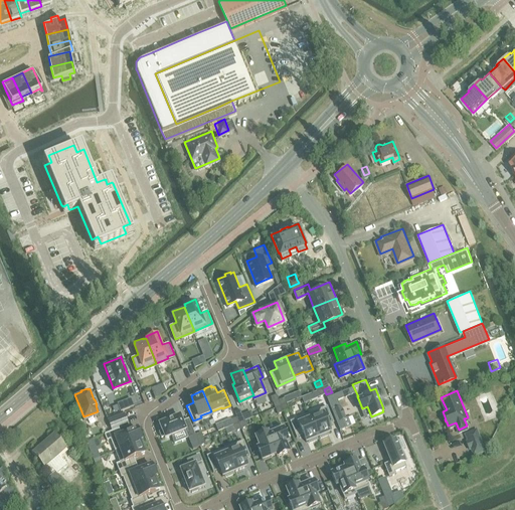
[(281,402),(278,396),(276,391),(273,392),(270,393),(275,404),(281,402)]
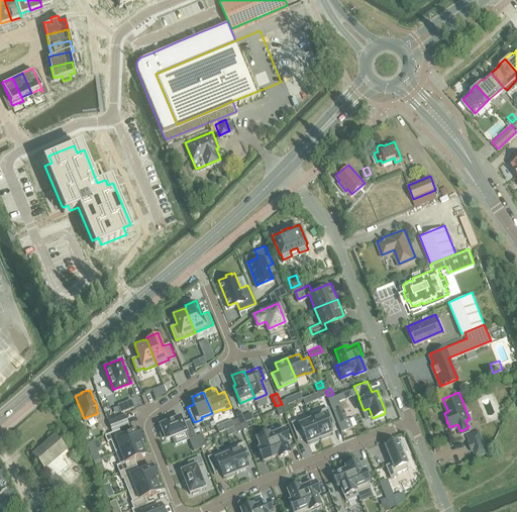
[(134,404),(131,397),(118,402),(121,409),(134,404)]
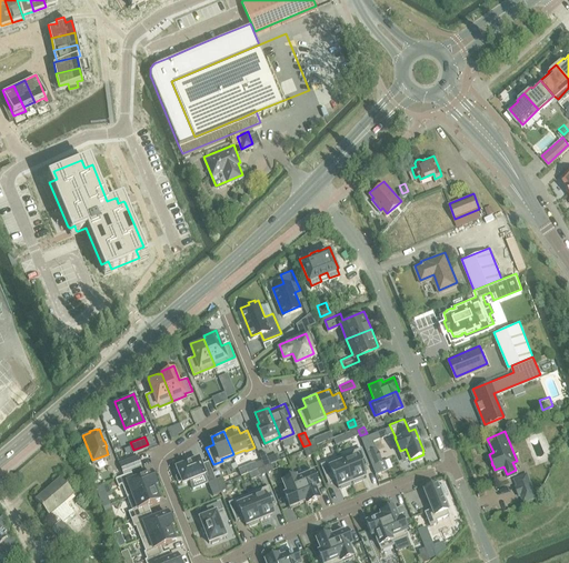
[(368,463),(361,444),(340,453),(351,479),(353,478),(353,480),(361,476),(361,474),(363,473),(361,465),(368,463)]
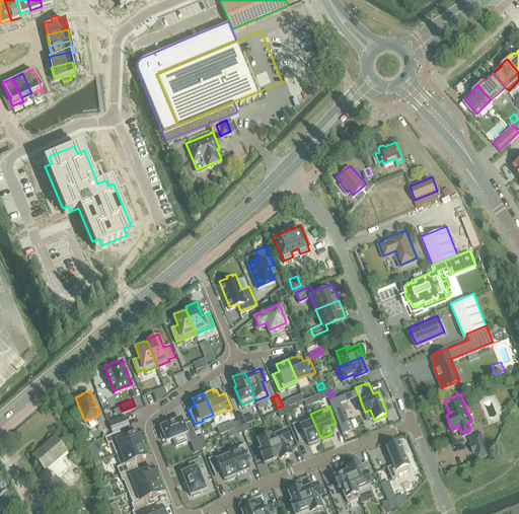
[(246,421),(241,409),(236,412),(238,417),(240,423),(246,421)]
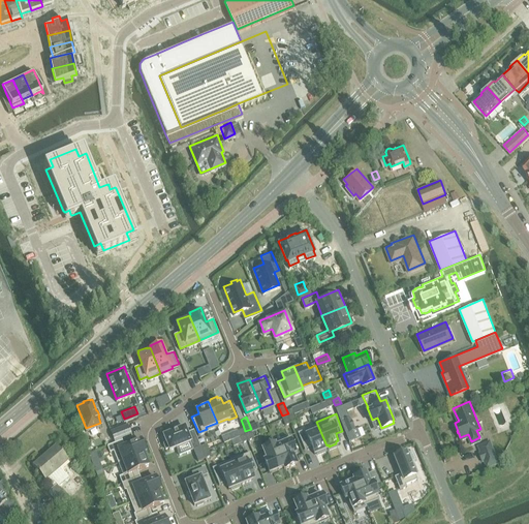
[(327,445),(316,422),(298,429),(304,447),(307,445),(311,443),(314,451),(317,450),(317,451),(324,449),(323,447),(327,445)]
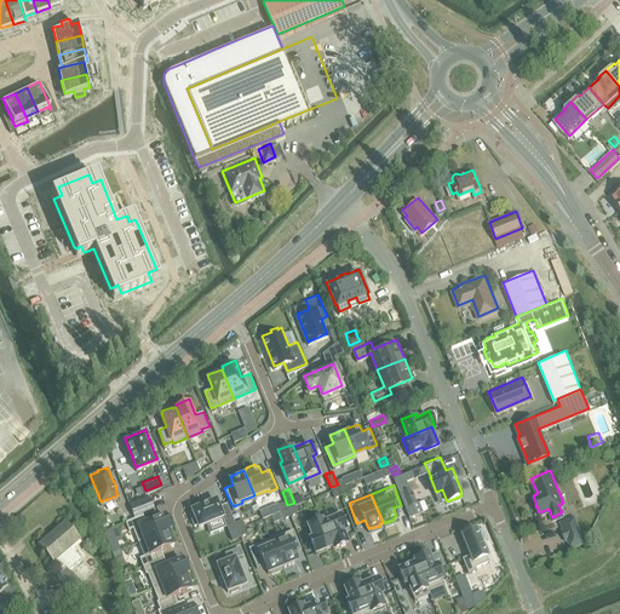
[(235,518),(227,500),(219,503),(216,497),(207,499),(200,503),(191,506),(194,514),(190,515),(194,523),(197,521),(199,523),(222,514),(225,522),(235,518)]
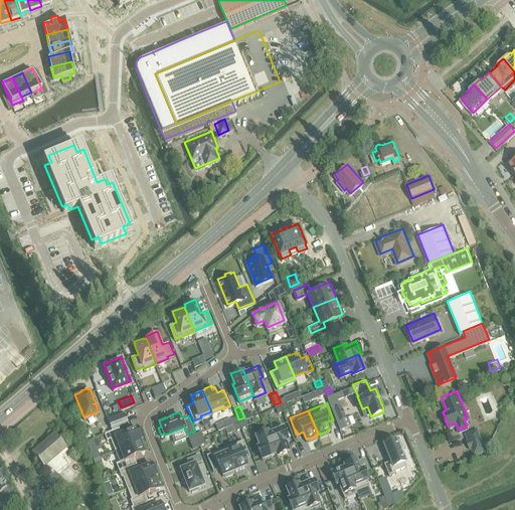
[(128,420),(125,413),(109,419),(112,427),(128,420)]
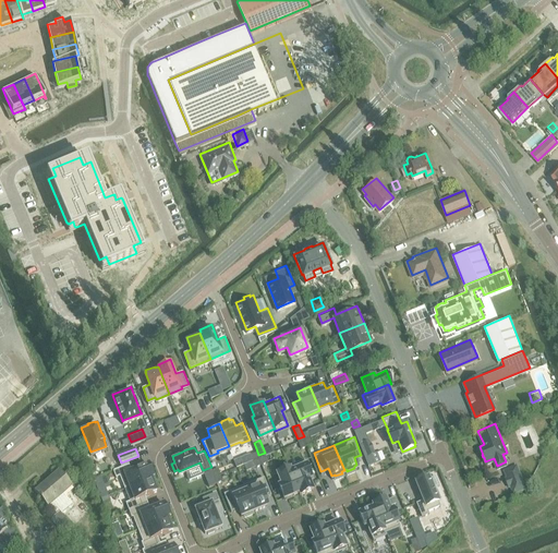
[(313,487),(308,476),(311,475),(303,456),(288,463),(289,466),(289,465),(299,489),(300,492),(313,487)]
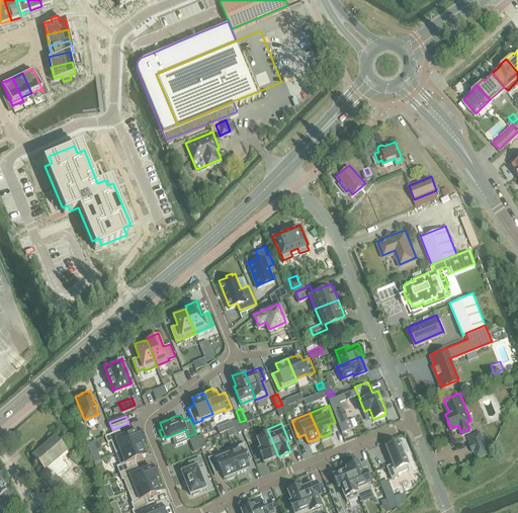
[(140,440),(140,439),(142,438),(138,427),(119,434),(116,428),(104,433),(107,439),(110,438),(115,450),(140,440)]
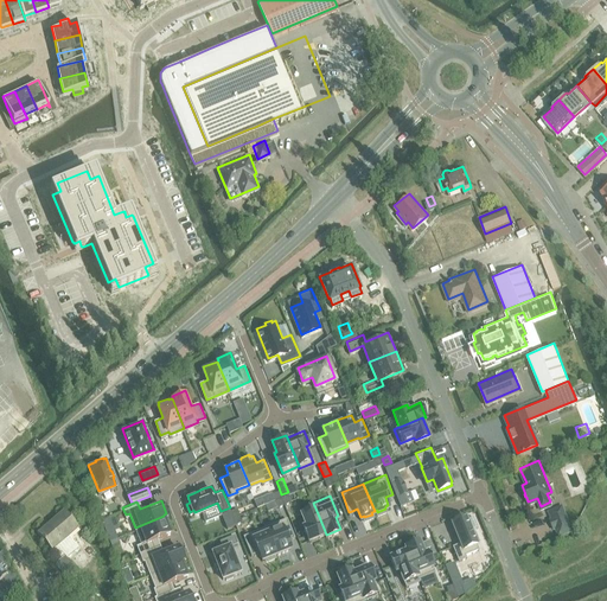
[(572,528),(562,503),(549,507),(551,516),(550,517),(554,525),(556,525),(558,532),(572,528)]
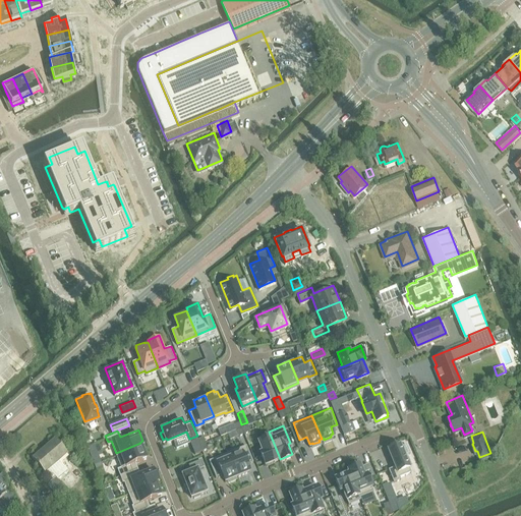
[(279,456),(270,434),(270,435),(258,439),(263,449),(259,450),(265,462),(279,456)]
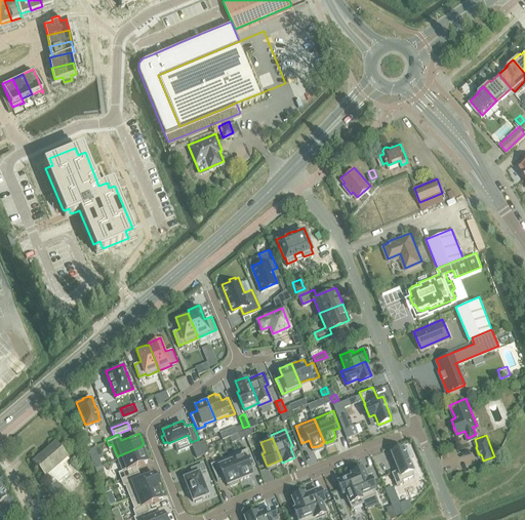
[(69,471),(57,458),(66,451),(54,439),(33,458),(45,473),(46,472),(53,479),(47,484),(57,496),(68,488),(58,479),(69,471)]
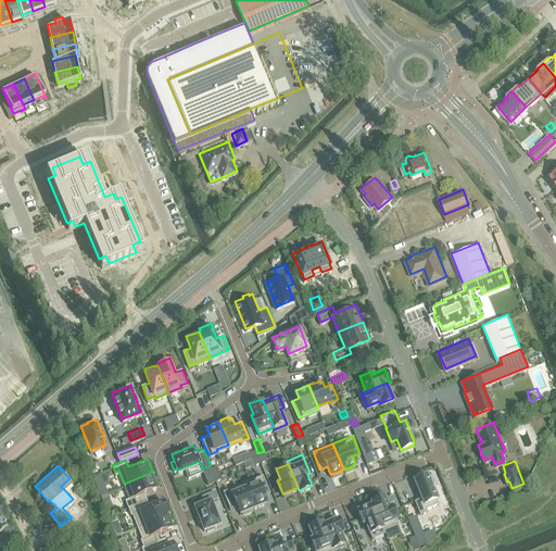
[(263,493),(270,490),(263,472),(242,480),(253,505),(265,500),(263,493)]
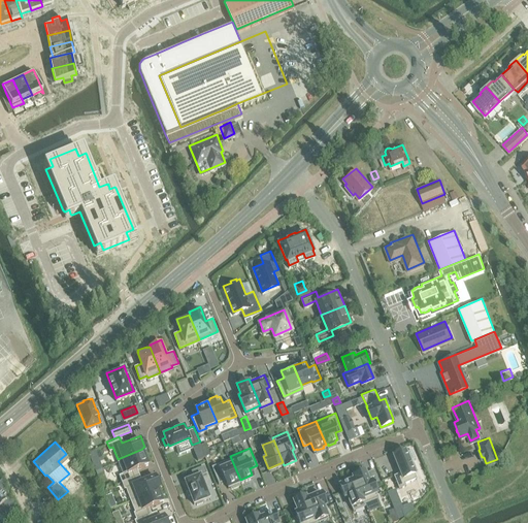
[(404,480),(417,476),(414,469),(416,468),(413,461),(410,462),(405,448),(402,449),(401,448),(395,450),(395,452),(393,453),(400,470),(393,472),(398,486),(405,483),(404,480)]
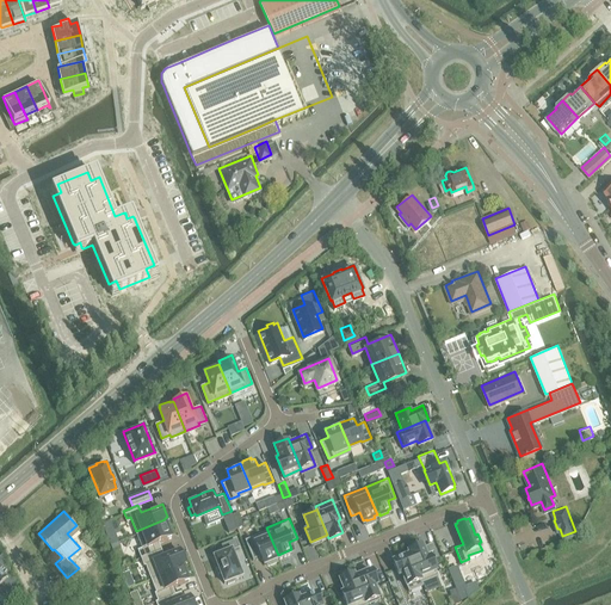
[(152,542),(171,533),(165,519),(136,531),(142,544),(137,547),(141,554),(154,549),(152,542)]
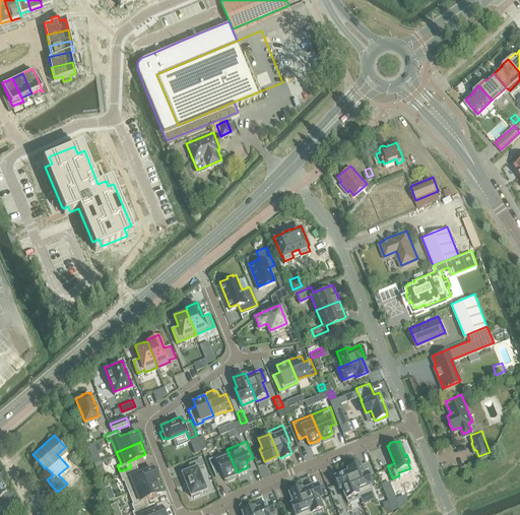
[(237,472),(226,449),(208,457),(215,473),(221,470),(224,477),(226,476),(228,478),(236,475),(235,473),(237,472)]
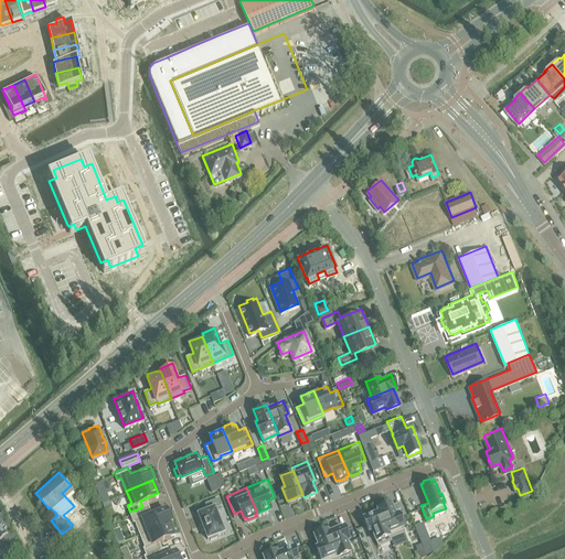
[(224,529),(214,504),(221,502),(217,495),(205,500),(208,506),(198,511),(208,535),(210,535),(210,536),(216,534),(216,531),(224,529)]
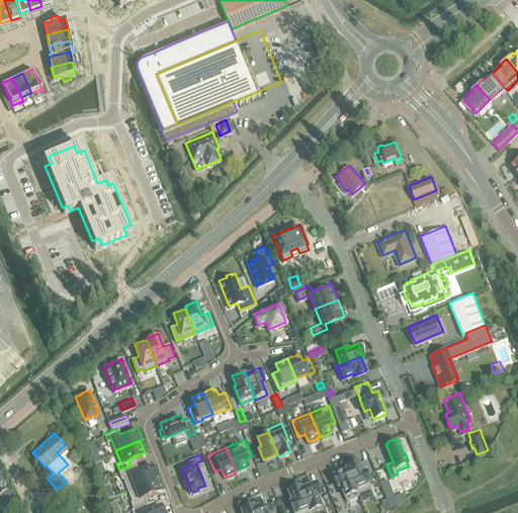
[(364,469),(362,471),(358,460),(346,465),(347,467),(357,492),(371,486),(364,469)]
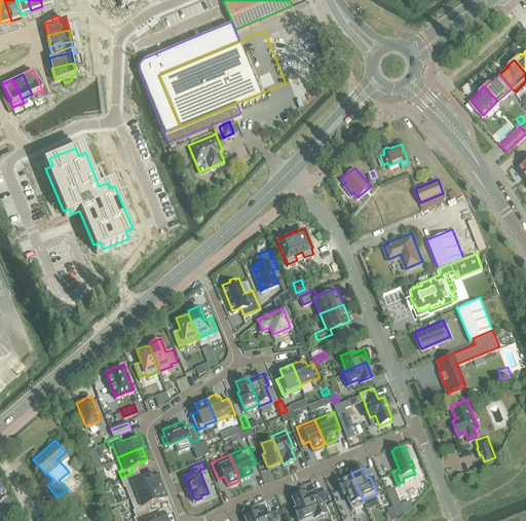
[(129,495),(157,484),(156,483),(159,483),(154,471),(136,478),(133,473),(121,477),(123,484),(124,483),(129,495)]
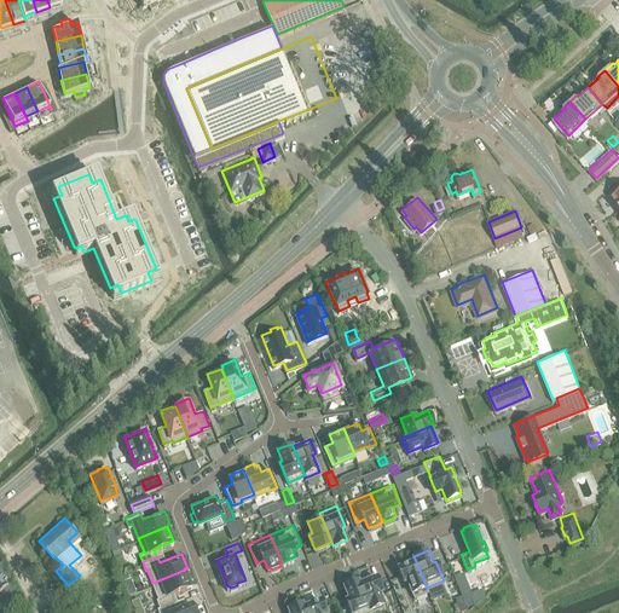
[(404,579),(406,578),(414,596),(428,590),(427,588),(415,559),(398,566),(404,579)]
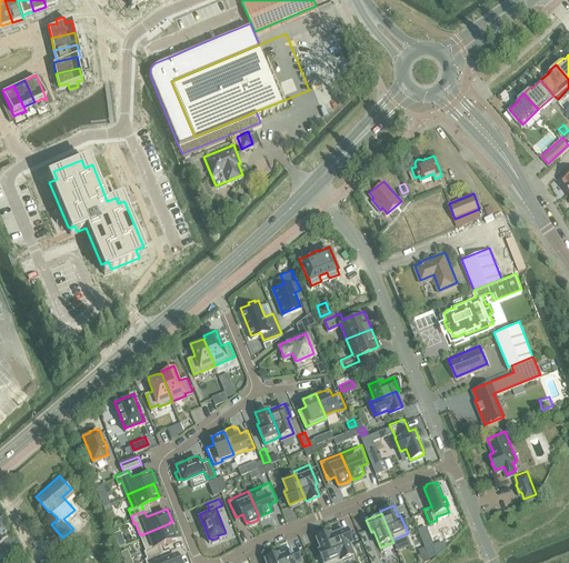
[(17,544),(3,515),(0,518),(0,541),(10,550),(17,544)]
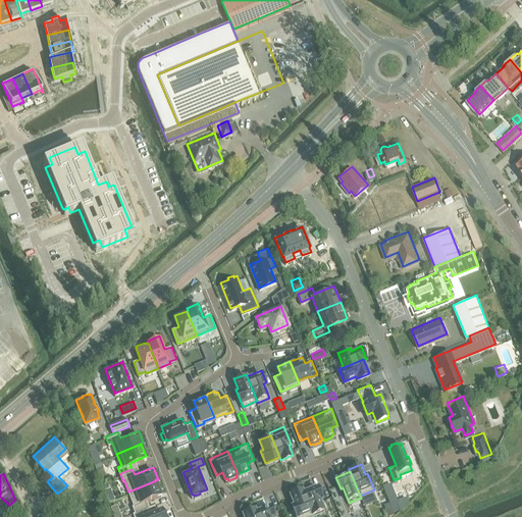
[(99,485),(96,479),(91,482),(94,488),(99,485)]
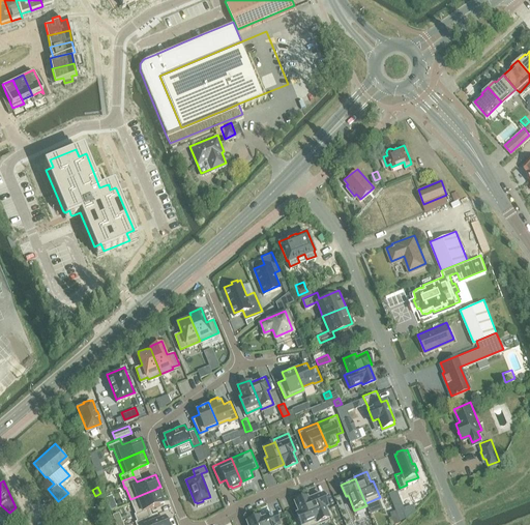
[(164,500),(163,499),(165,498),(160,490),(159,490),(158,488),(130,499),(136,511),(134,512),(137,518),(137,519),(147,514),(147,515),(149,514),(147,507),(164,500)]
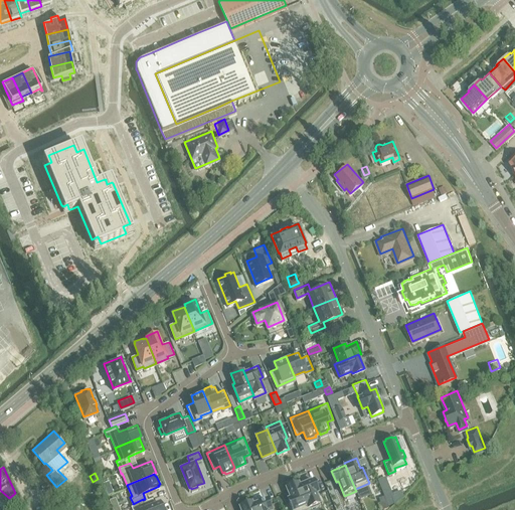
[(299,484),(309,508),(320,503),(315,491),(318,490),(313,478),(299,483),(299,484)]
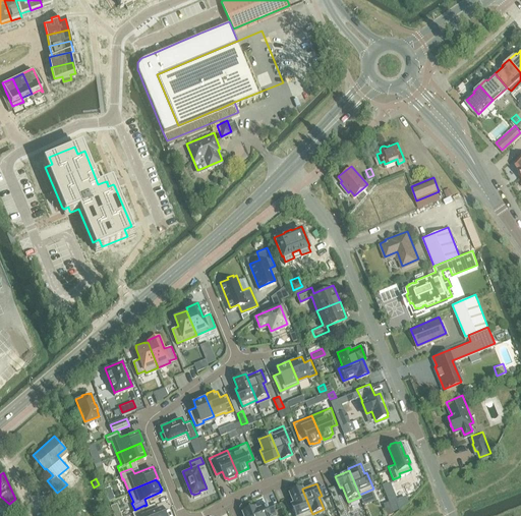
[(305,515),(312,514),(302,490),(302,489),(301,486),(289,492),(293,502),(291,503),(296,515),(305,515)]
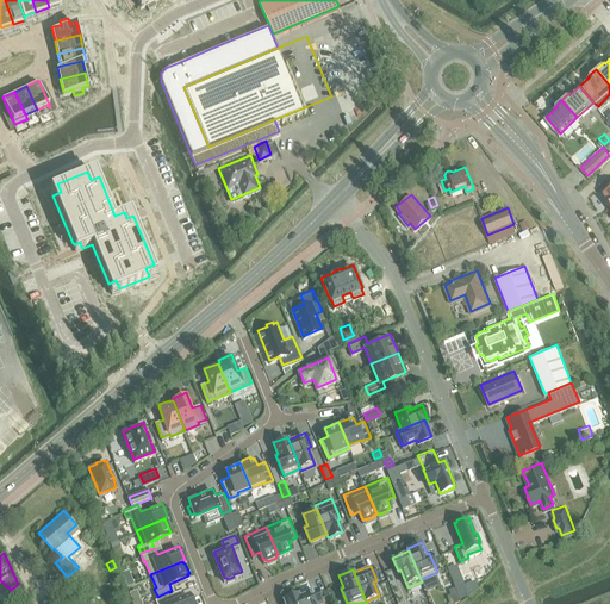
[(455,584),(448,586),(454,599),(460,597),(460,595),(456,589),(455,584)]
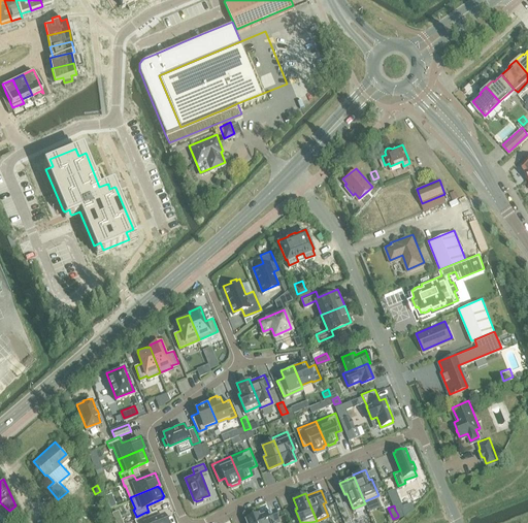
[(119,522),(124,521),(118,508),(112,511),(117,522),(119,522)]
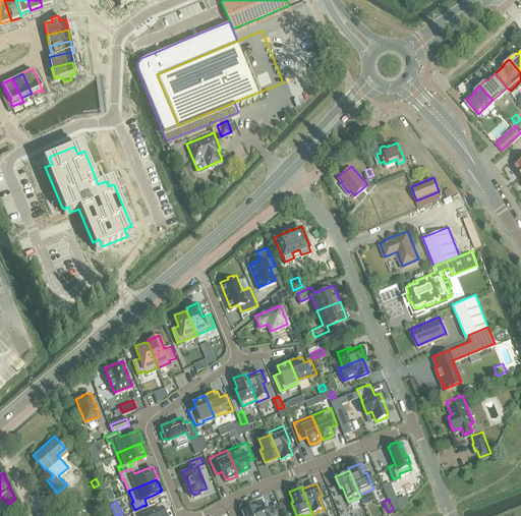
[(254,509),(257,515),(272,515),(274,515),(269,503),(255,508),(254,509)]
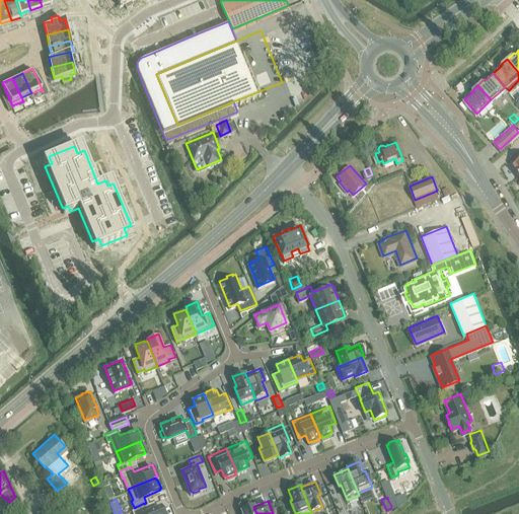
[(164,513),(161,504),(146,510),(144,504),(144,503),(134,508),(134,507),(132,508),(134,513),(136,513),(164,513)]
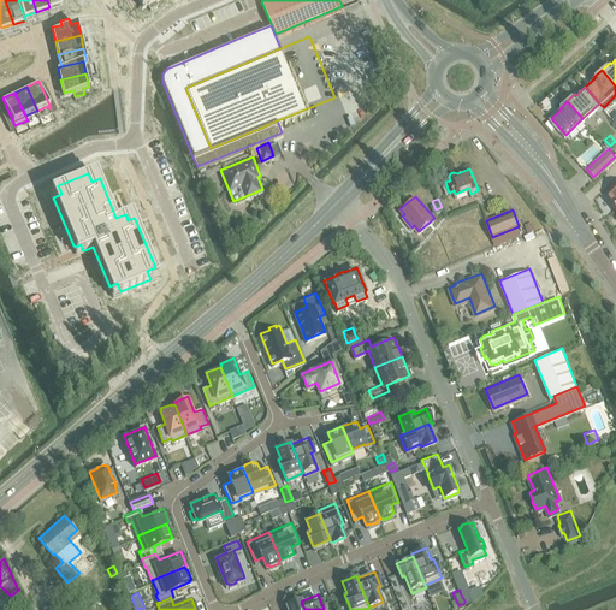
[(304,609),(301,602),(302,600),(301,598),(286,604),(288,609),(304,609)]
